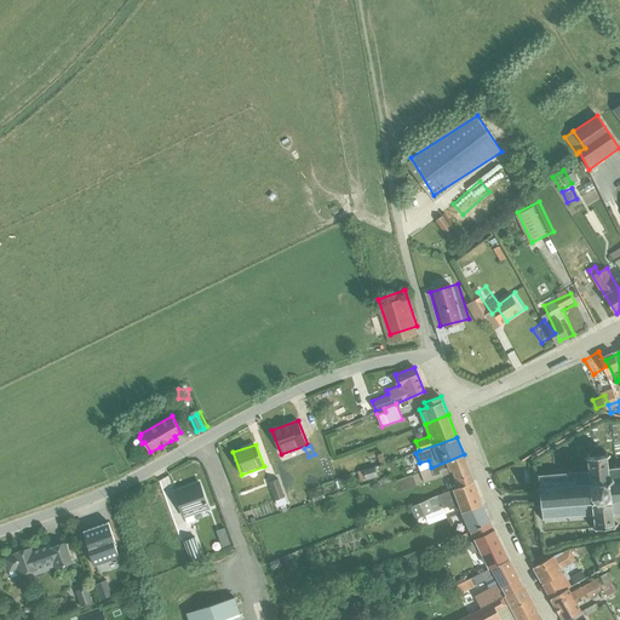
[(431,468),(422,471),(425,482),(436,478),(435,476),(441,474),(440,470),(448,466),(451,471),(453,470),(458,487),(474,481),(464,454),(431,468)]
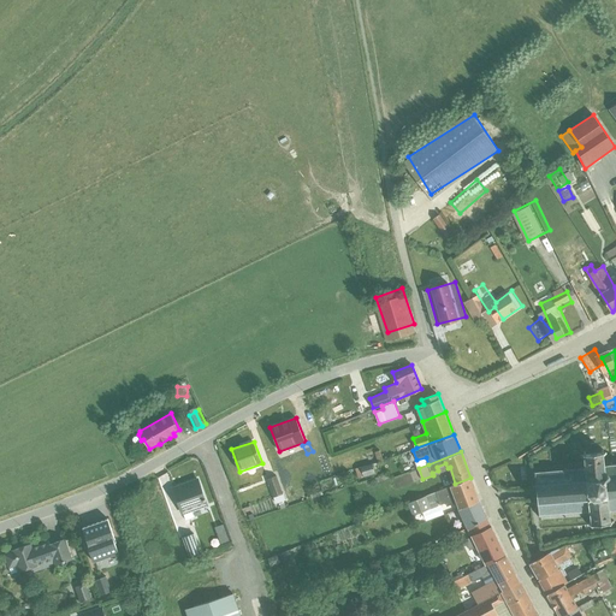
[(585,467),(535,472),(537,493),(539,515),(590,509),(592,525),(611,522),(610,509),(615,508),(615,463),(605,465),(604,452),(584,455),(585,467)]
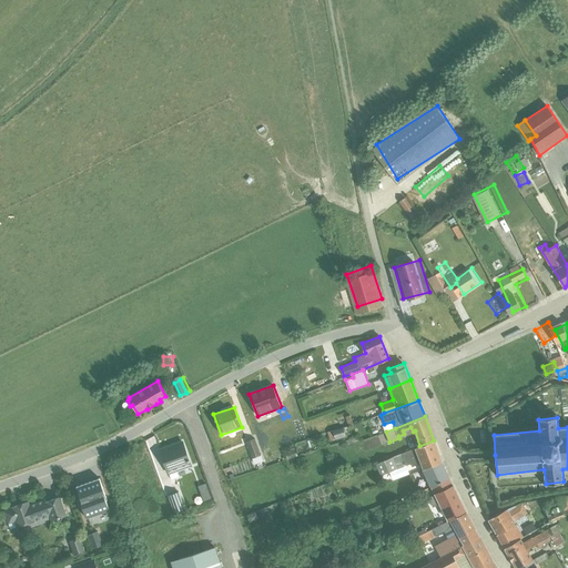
[(344,427),(327,432),(331,440),(346,436),(344,427)]
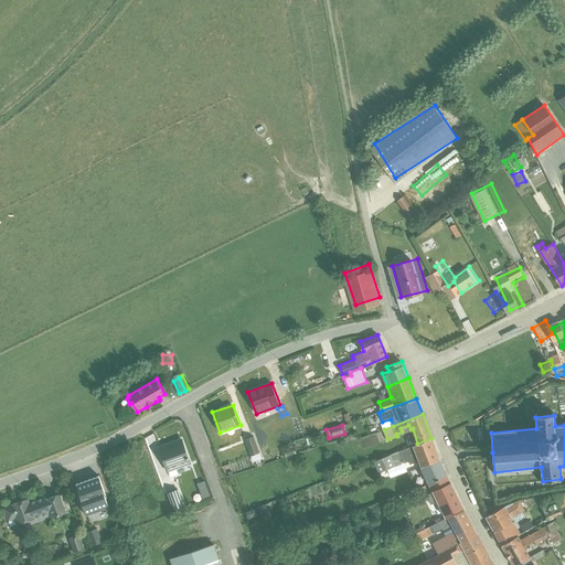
[(262,435),(264,444),(274,441),(272,433),(262,435)]
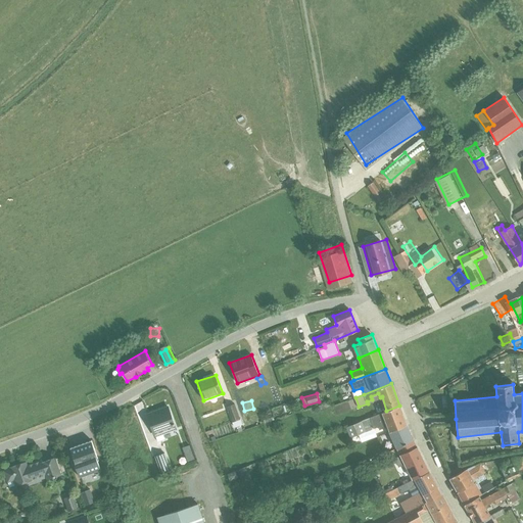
[(235,403),(227,407),(234,426),(242,423),(235,403)]
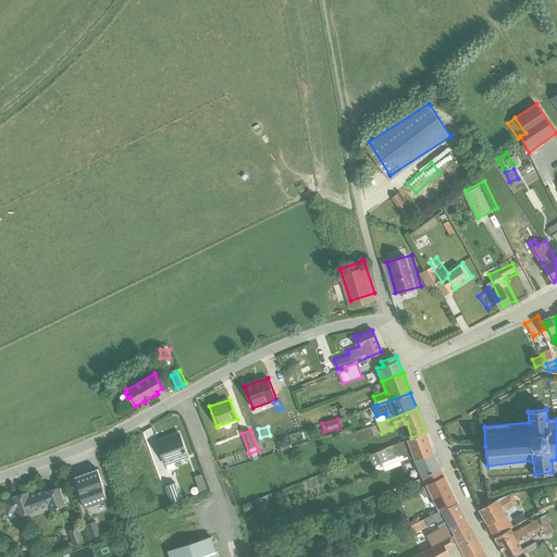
[(411,437),(394,445),(399,456),(404,454),(405,457),(411,455),(413,460),(415,459),(433,452),(425,432),(411,437)]
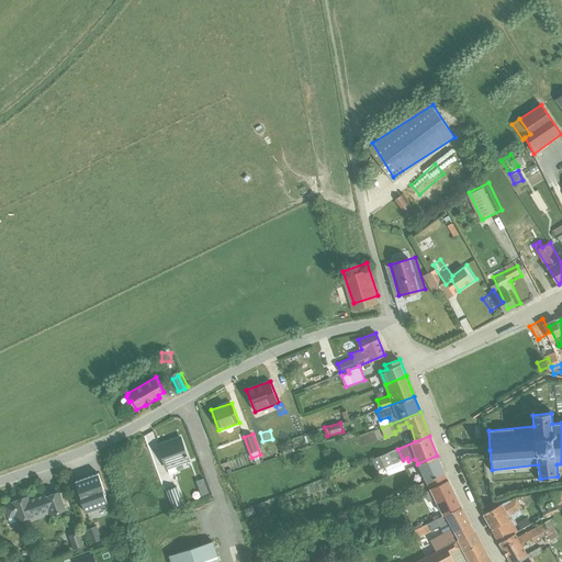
[(181,437),(158,446),(167,469),(190,461),(181,437)]
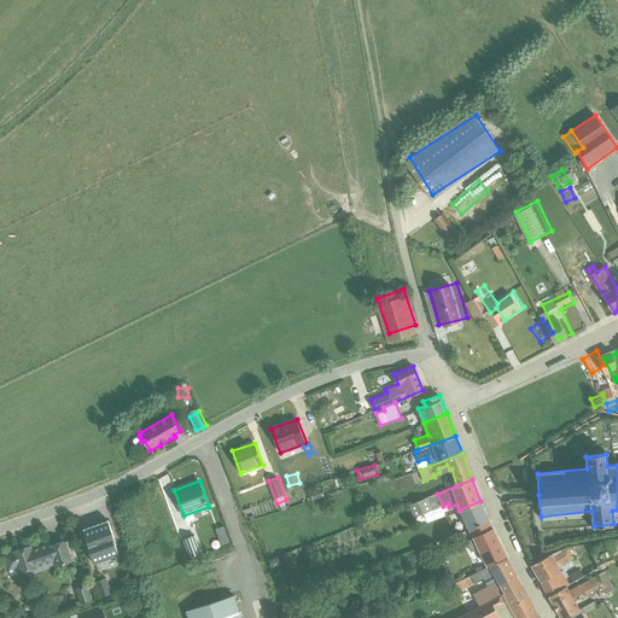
[(429,497),(409,505),(414,517),(433,509),(429,497)]
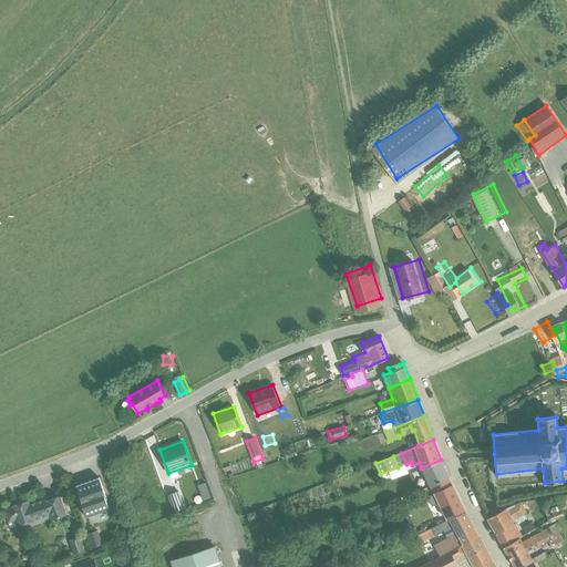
[(450,477),(441,460),(422,467),(431,486),(450,477)]
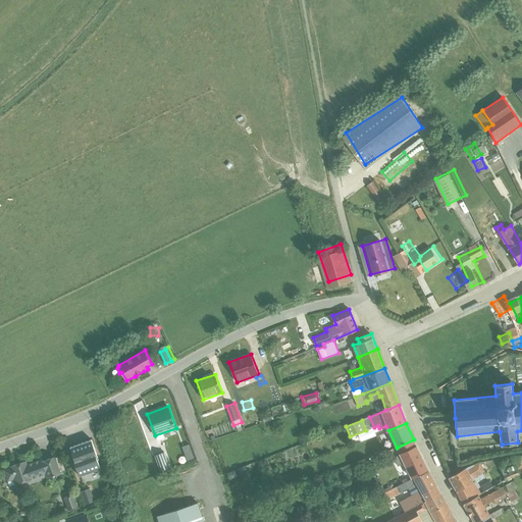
[(102,468),(92,439),(69,447),(80,475),(102,468)]
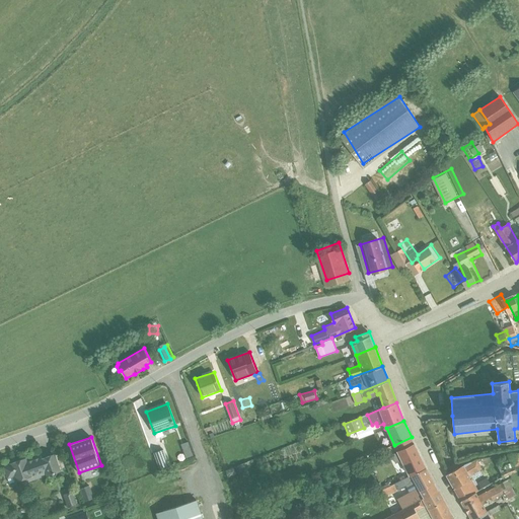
[(412,437),(394,445),(397,452),(395,453),(399,461),(401,460),(409,476),(427,467),(412,437)]
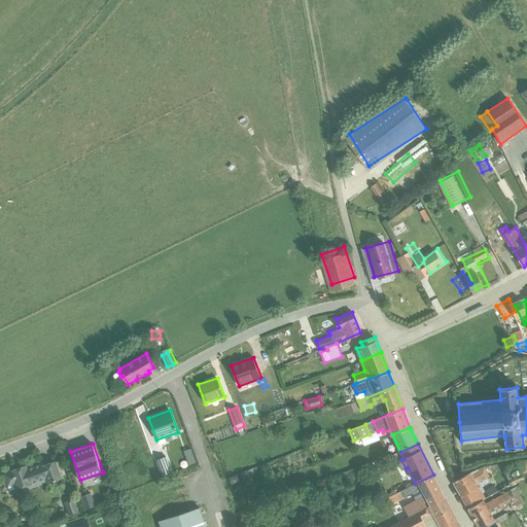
[(191,448),(184,450),(188,464),(196,462),(191,448)]
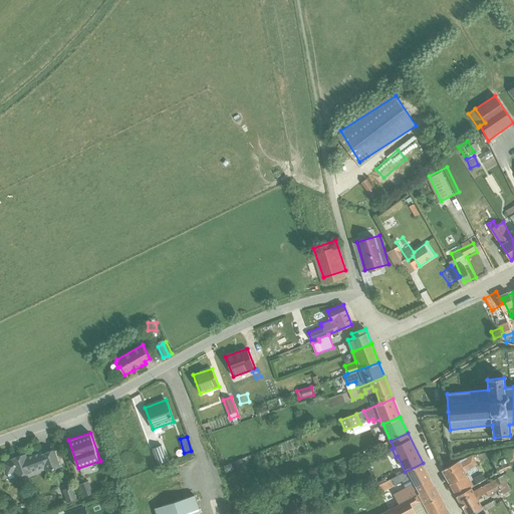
[(162,445),(152,448),(158,464),(168,460),(162,445)]
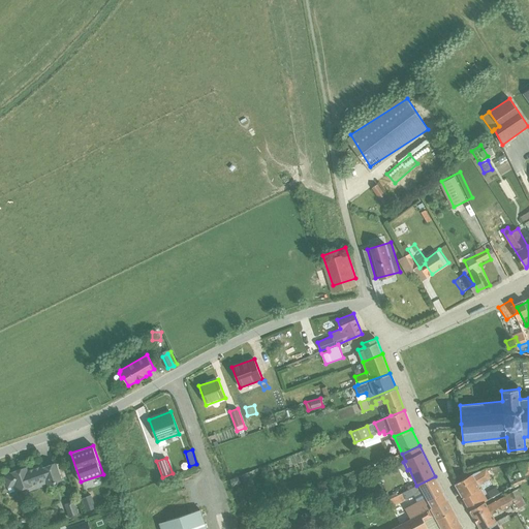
[(24,493),(63,480),(57,462),(30,471),(29,466),(3,474),(9,494),(23,490),(24,493)]
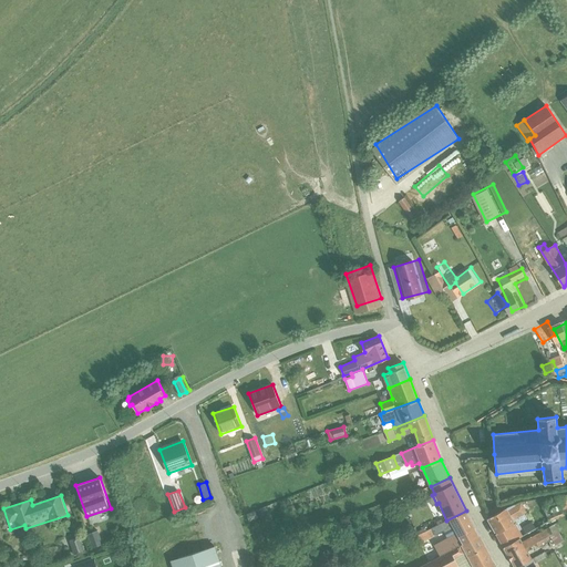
[(566,495),(556,496),(559,504),(565,514),(566,513),(566,495)]
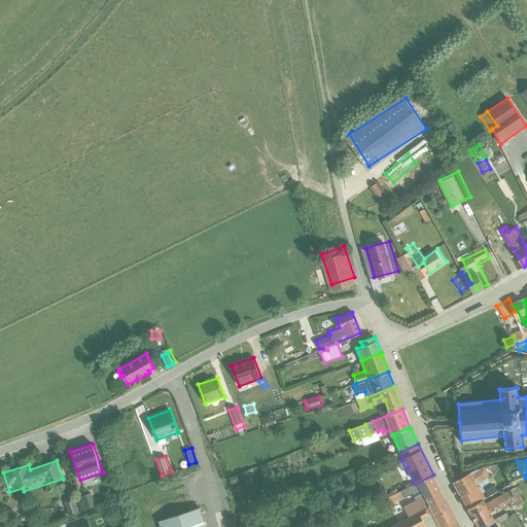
[(257,466),(242,472),(244,479),(259,472),(257,466)]
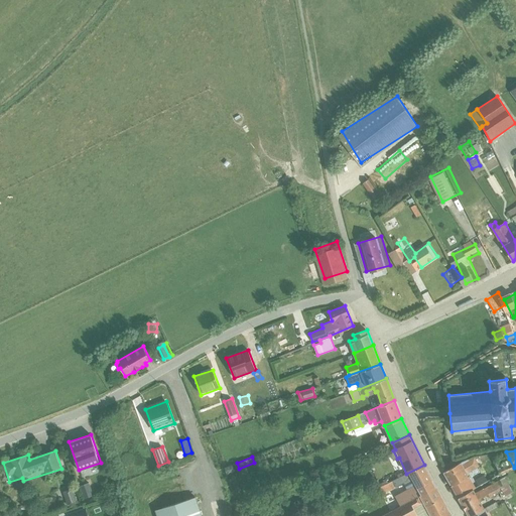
[(462,462),(443,472),(460,498),(474,490),(476,488),(468,472),(480,466),(475,457),(463,464),(462,462)]
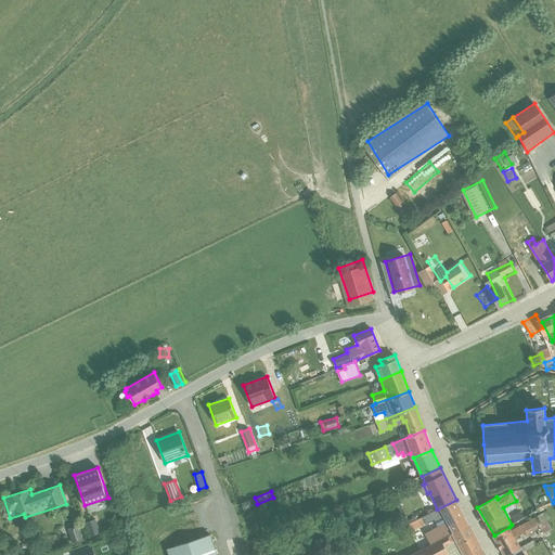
[(543,492),(532,498),(538,511),(553,504),(553,503),(547,493),(544,495),(543,492)]
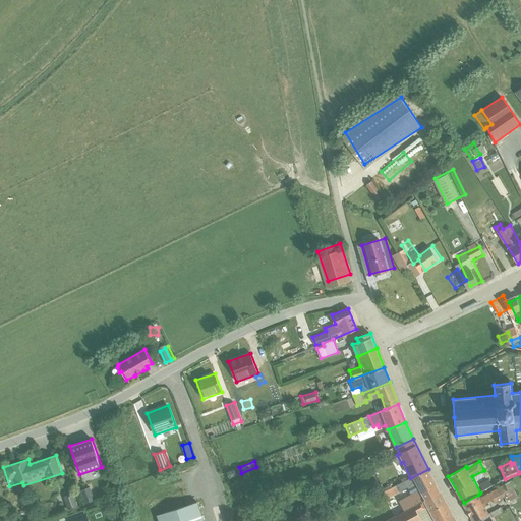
[(235,469),(227,472),(229,478),(237,476),(235,469)]
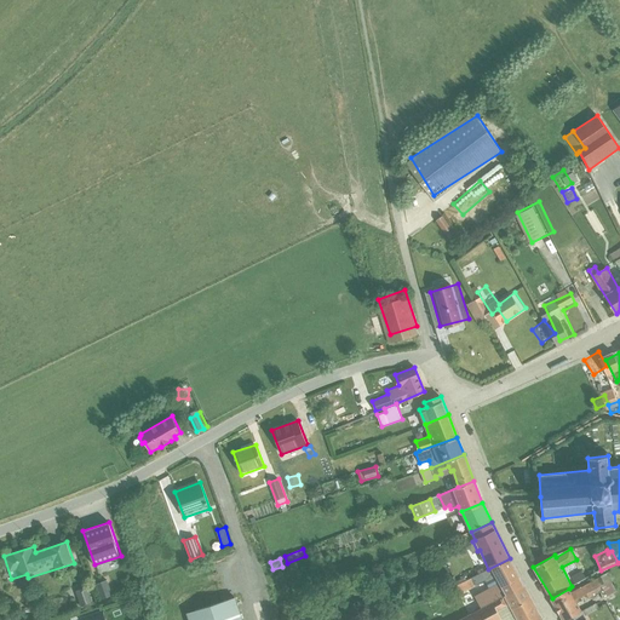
[(457,584),(435,592),(437,597),(457,589),(459,593),(495,574),(499,581),(475,596),(477,600),(520,577),(510,558),(488,569),(457,584)]
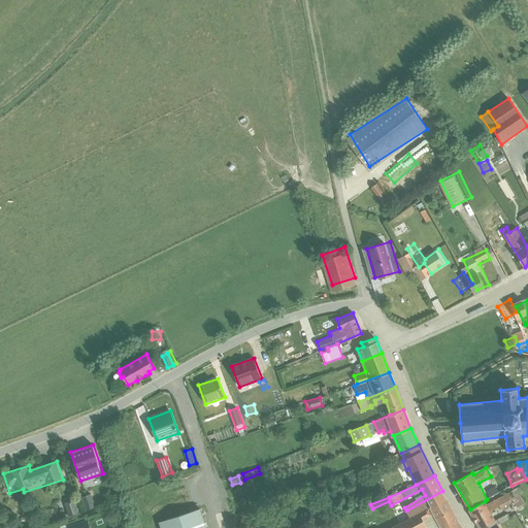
[(485,501),(470,509),(480,527),(481,527),(496,520),(491,509),(499,505),(501,508),(514,502),(517,507),(526,503),(521,494),(524,492),(520,485),(487,503),(485,501)]
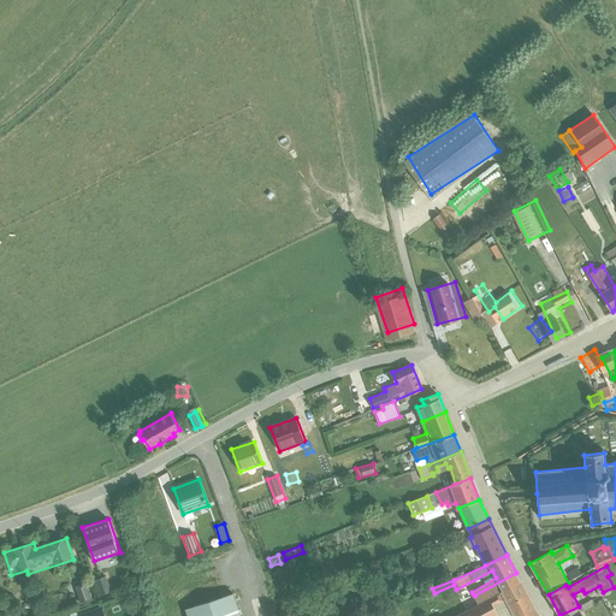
[(582,573),(578,566),(567,572),(572,579),(582,573)]
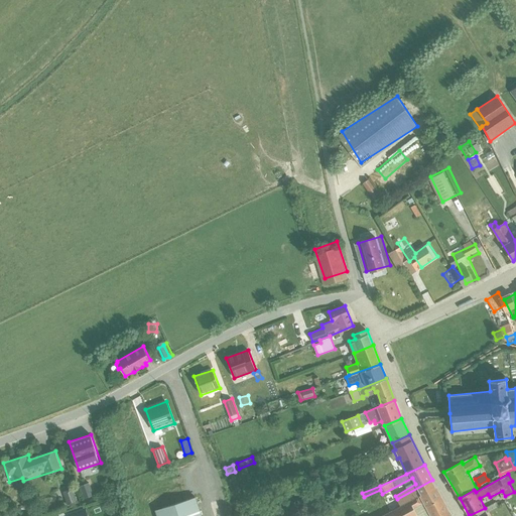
[(432,480),(397,499),(400,506),(435,487),(432,480)]
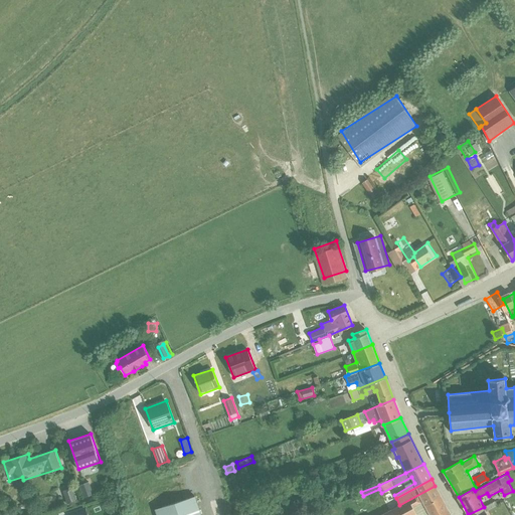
[(89,481),(79,485),(84,498),(94,494),(89,481)]
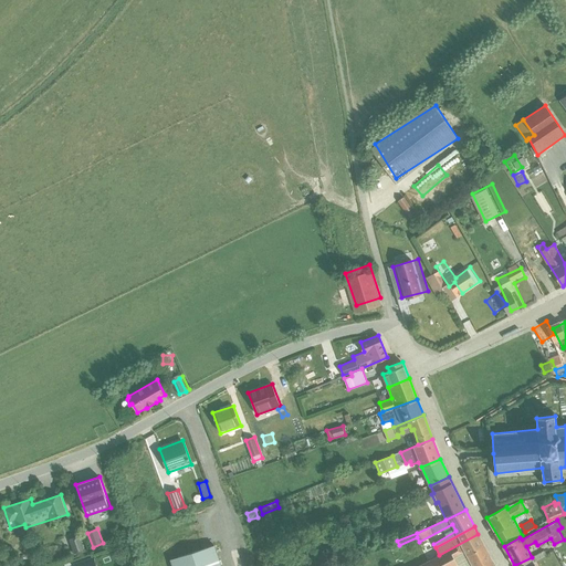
[(457,565),(458,565),(453,557),(482,540),(478,534),(439,555),(418,565),(457,565)]
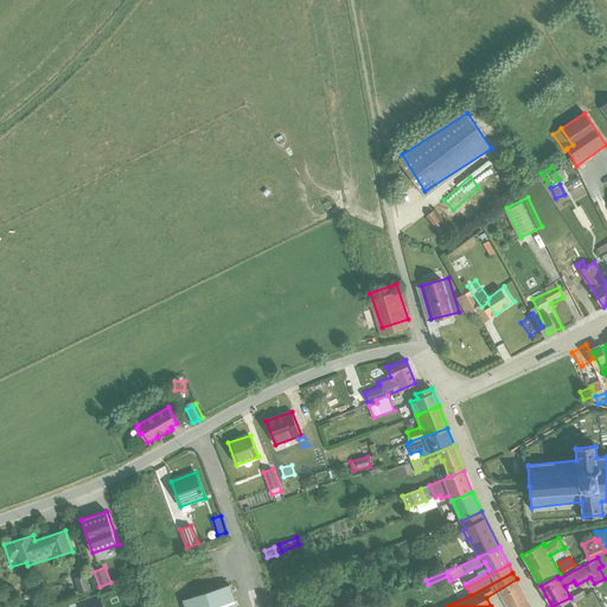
[(87,575),(75,579),(80,593),(90,589),(87,575)]
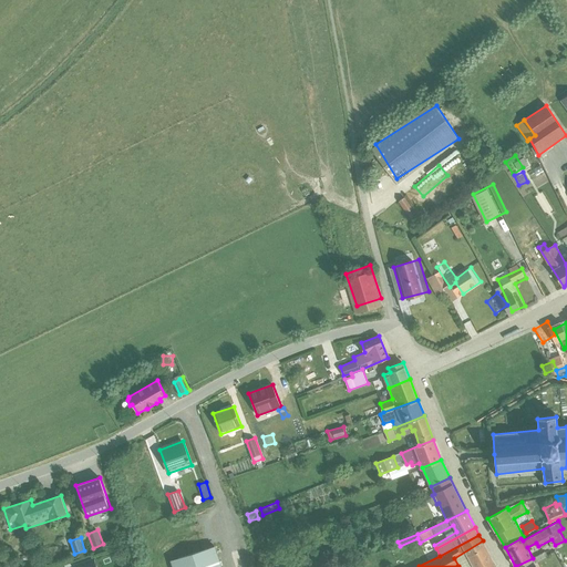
[(483,540),(454,558),(459,566),(495,566),(497,566),(483,540)]
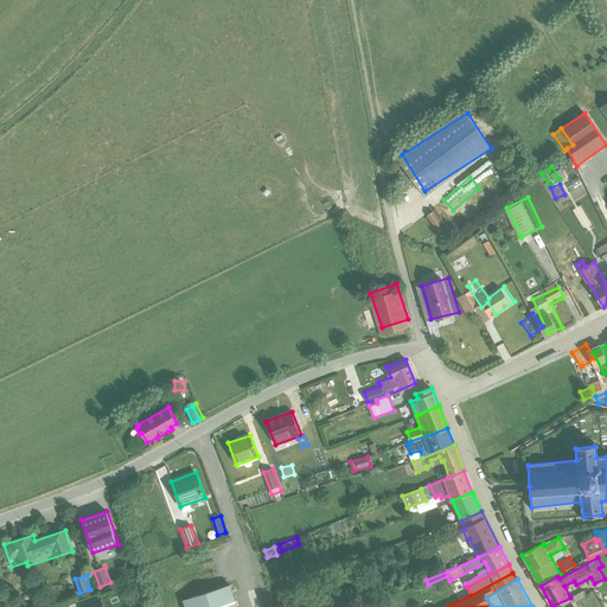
[(237,606),(230,585),(183,600),(185,606),(237,606)]
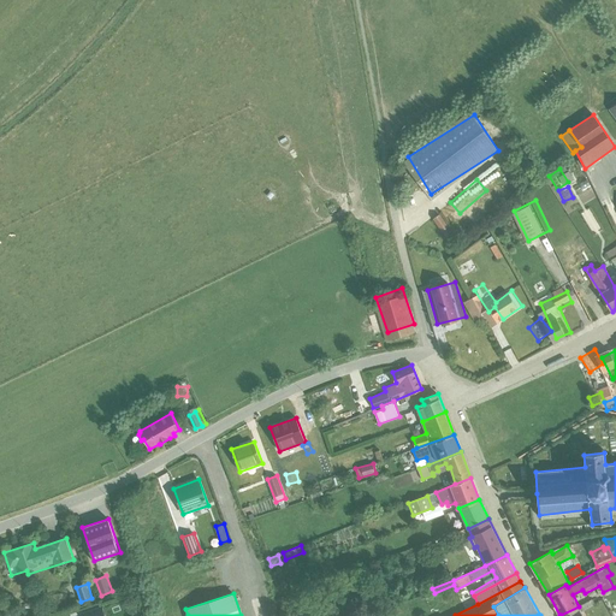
[(579,606),(561,615),(585,615),(581,610),(594,604),(592,599),(579,606)]
